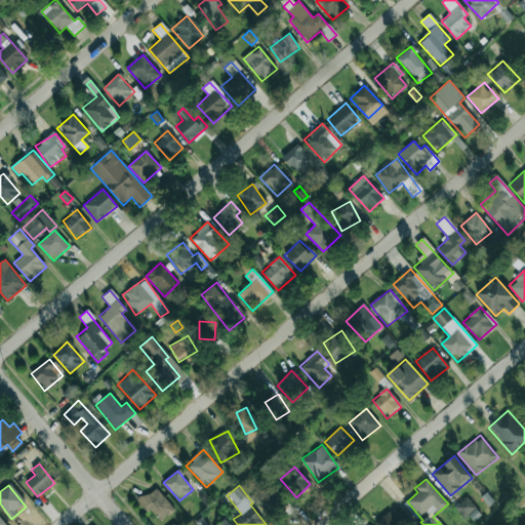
[(157,523),(174,511),(156,486),(139,499),(157,523)]
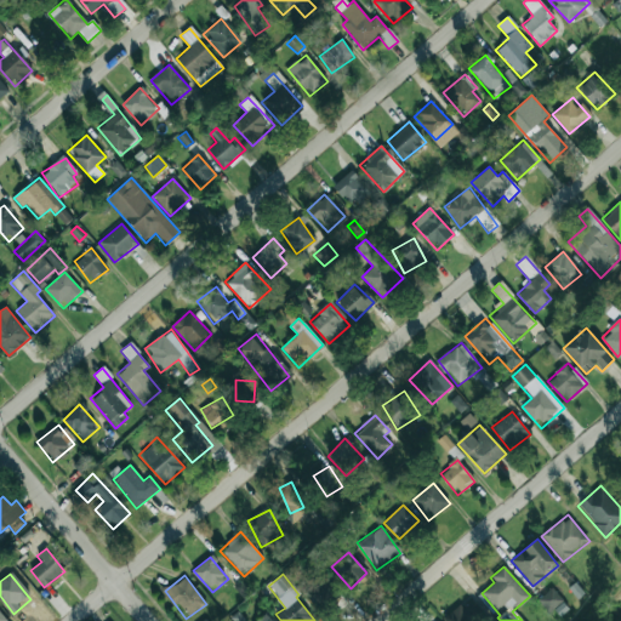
[(306,597),(323,608),(334,590),(315,580),(306,597)]
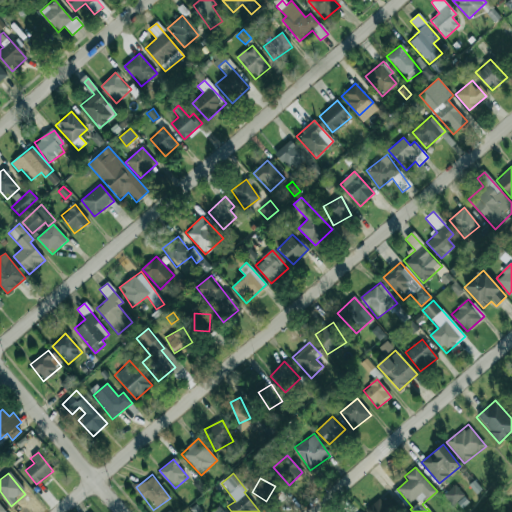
[(201,494),(207,489),(198,480),(193,485),(201,494)]
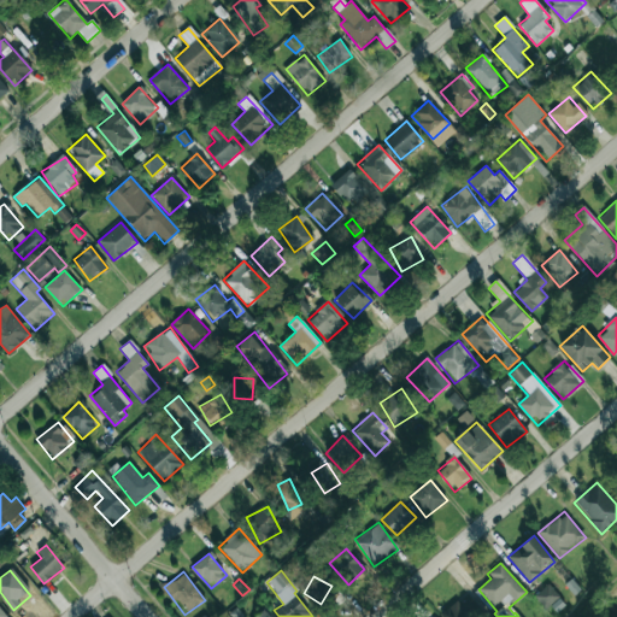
[(535,597),(546,609),(559,597),(547,585),(535,597)]
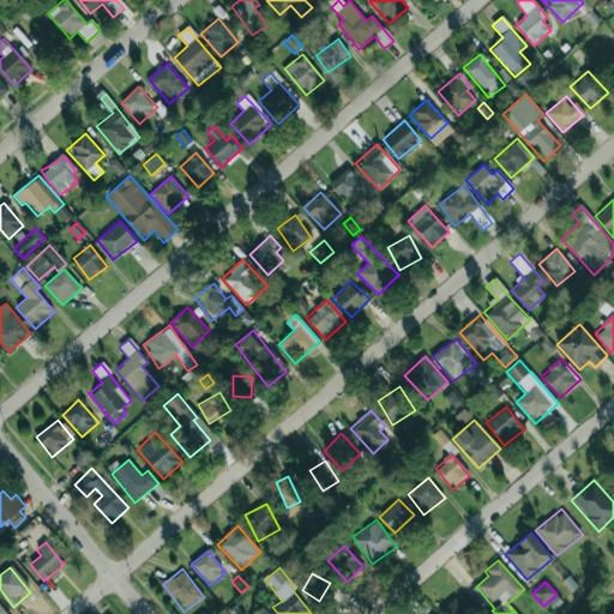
[(440,613),(439,613),(470,613),(477,608),(464,593),(440,613)]
